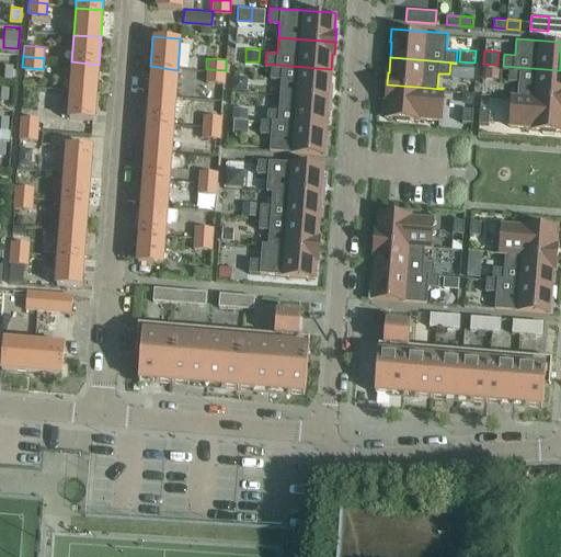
[(71,61),(69,91),(96,92),(99,65),(71,61)]
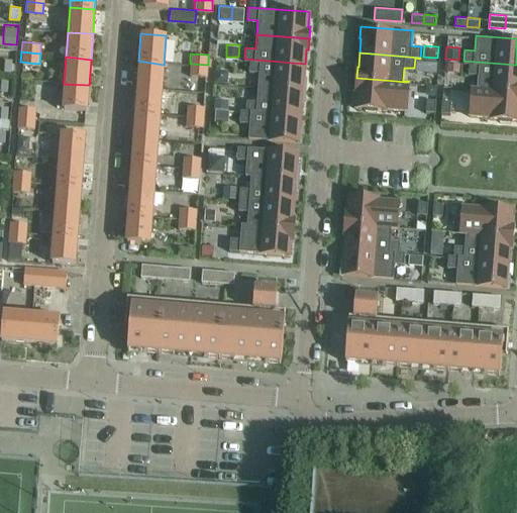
[(2,58),(2,68),(14,69),(15,58),(2,58)]
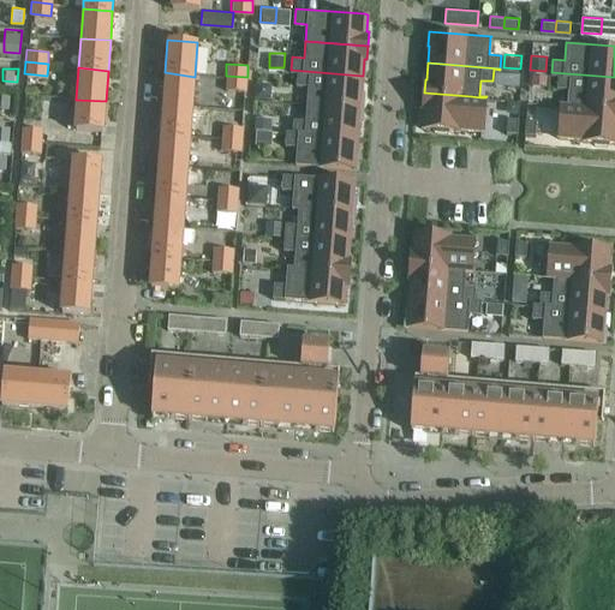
[(362,91),(363,76),(291,70),(291,71),(298,71),(297,83),(309,84),(308,101),(363,106),(364,91),(362,91)]
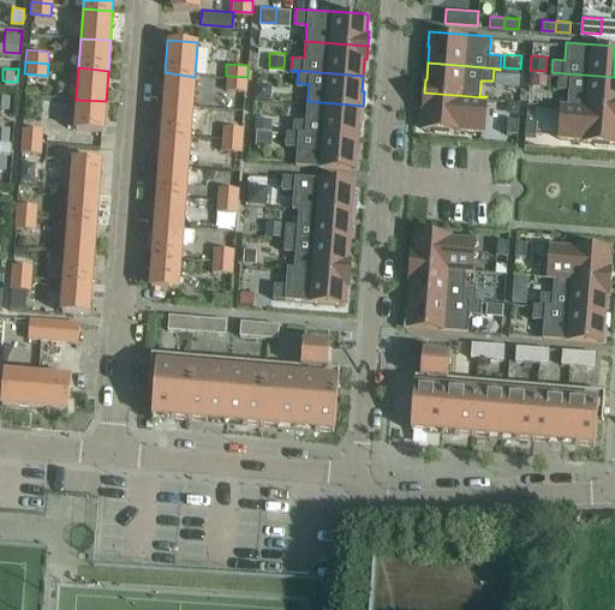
[(531,71),(530,82),(545,83),(547,72),(531,71)]
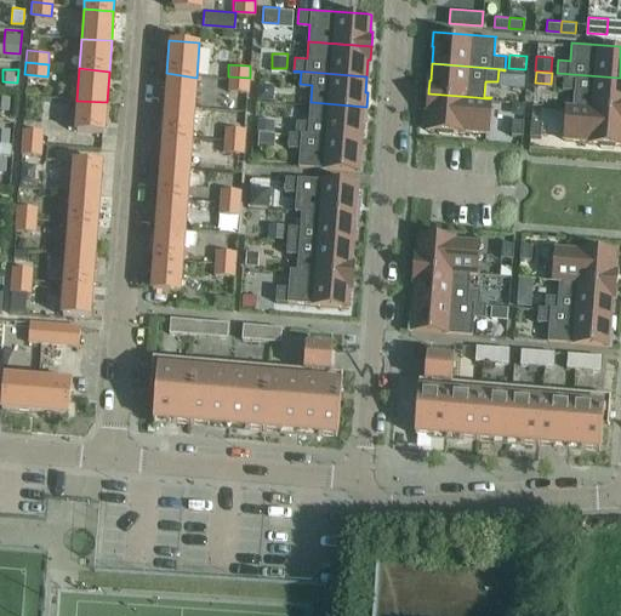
[(166,73),(164,104),(194,109),(197,78),(166,73)]
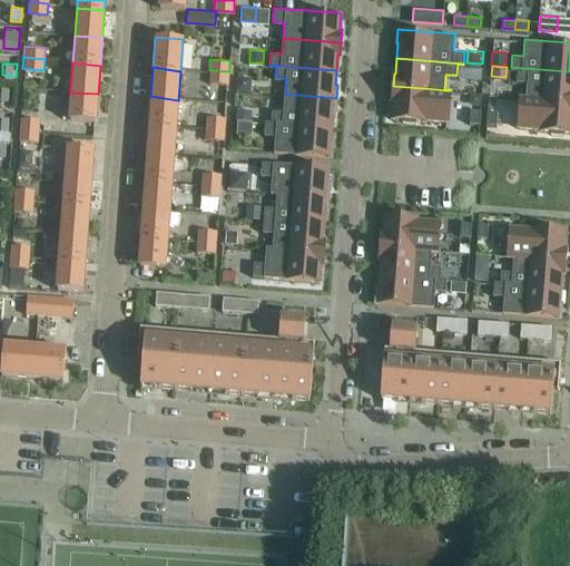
[(470,67),(470,78),(481,78),(481,67),(470,67)]
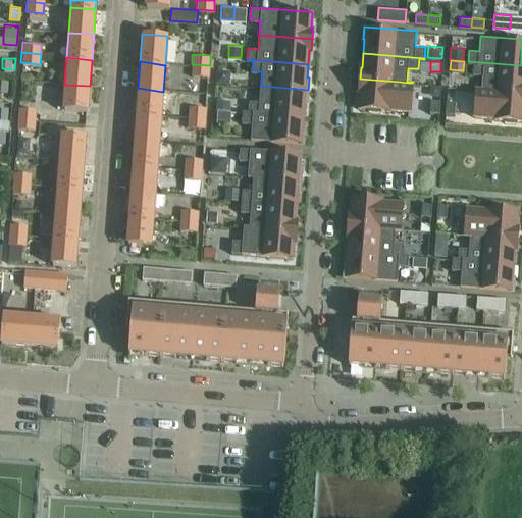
[(521,91),(521,65),(468,61),(468,62),(474,63),(473,73),(483,73),(482,88),(476,87),(476,88),(483,89),(491,89),(521,91)]
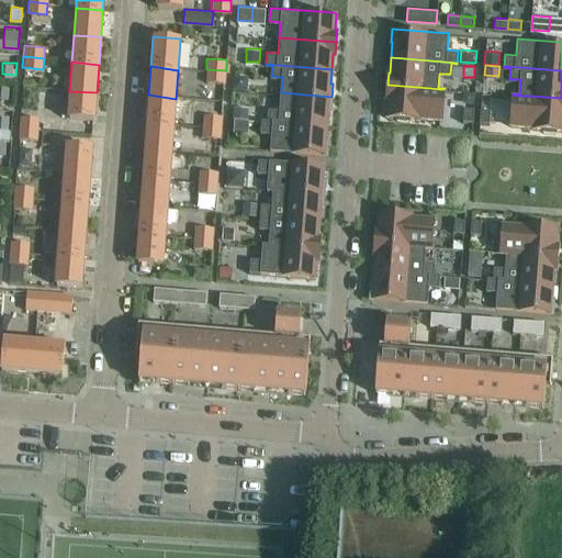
[(225,81),(226,70),(206,69),(205,80),(225,81)]
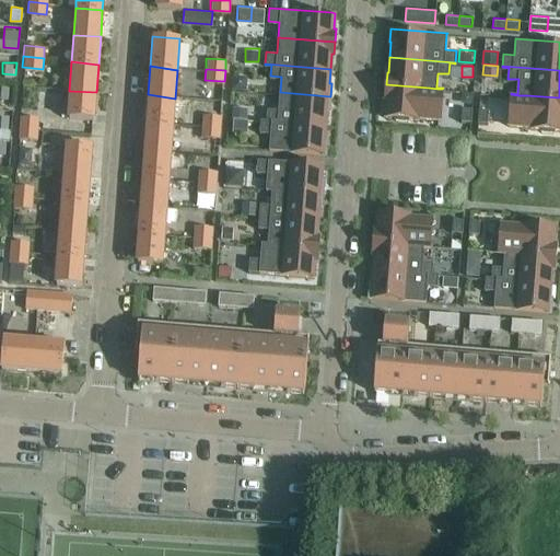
[(233,72),(232,87),(246,88),(247,73),(233,72)]
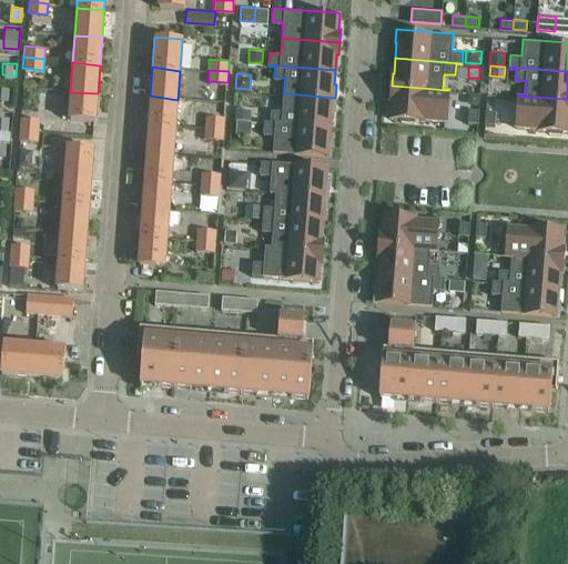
[(1,84),(0,98),(9,98),(10,84),(1,84)]
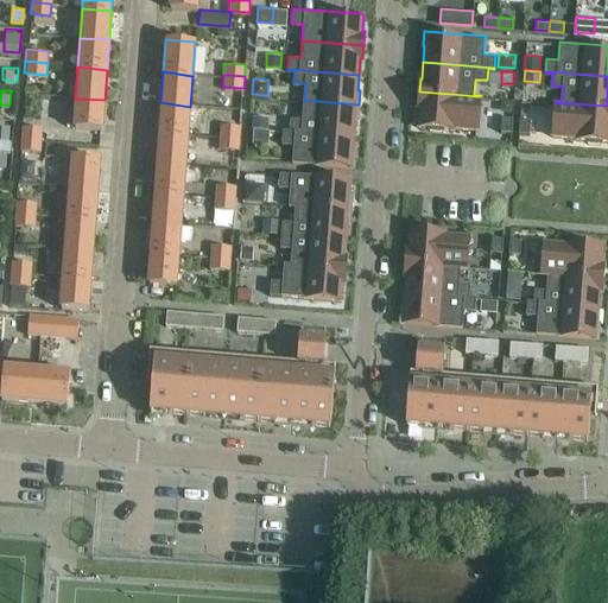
[(477,127),(480,96),(475,96),(466,95),(419,91),(418,106),(419,106),(418,124),(430,125),(430,127),(442,128),(443,126),(454,127),(454,126),(477,127)]
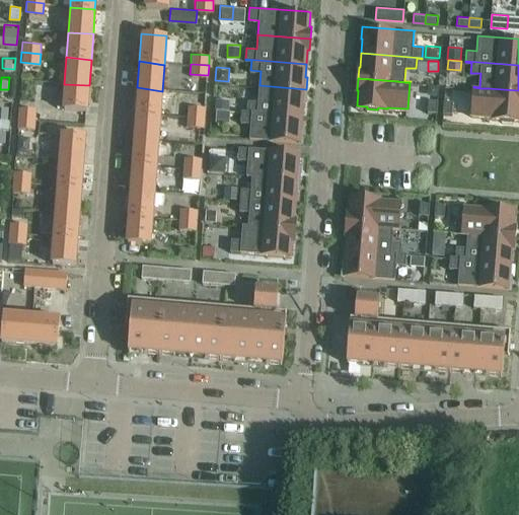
[(428,82),(427,90),(432,92),(437,92),(437,83),(428,82)]
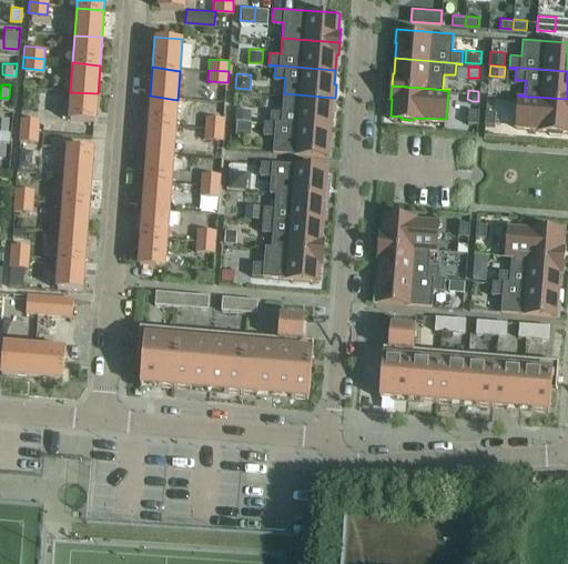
[(61,114),(69,114),(68,118),(95,120),(98,93),(70,92),(69,103),(61,103),(61,114)]
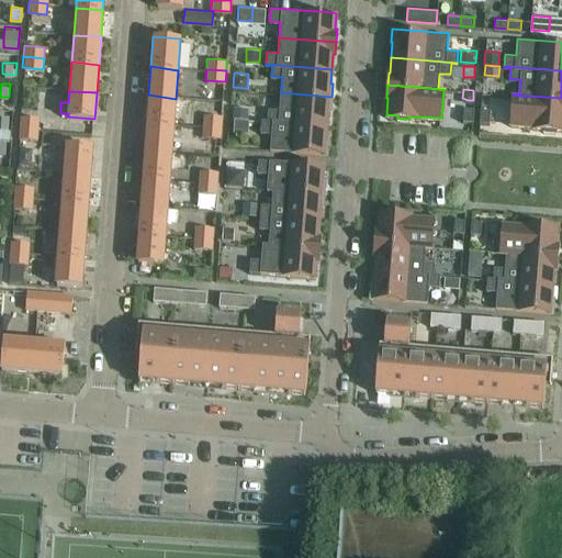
[(330,110),(332,97),(281,92),(279,108),(268,108),(268,119),(261,118),(261,119),(327,124),(328,109),(330,110)]
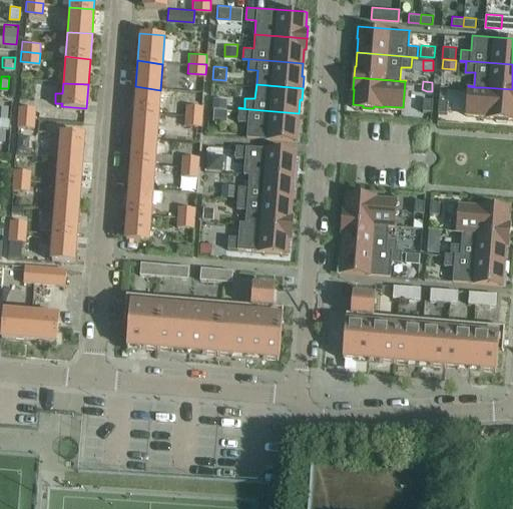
[(135,86),(133,112),(158,114),(158,110),(160,90),(135,86)]
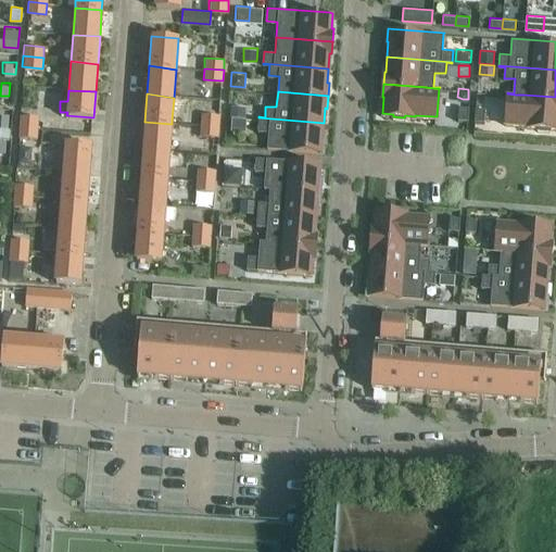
[(555,97),(523,95),(515,95),(507,93),(505,122),(527,124),(527,125),(538,126),(538,127),(548,128),(550,127),(555,127),(555,97)]
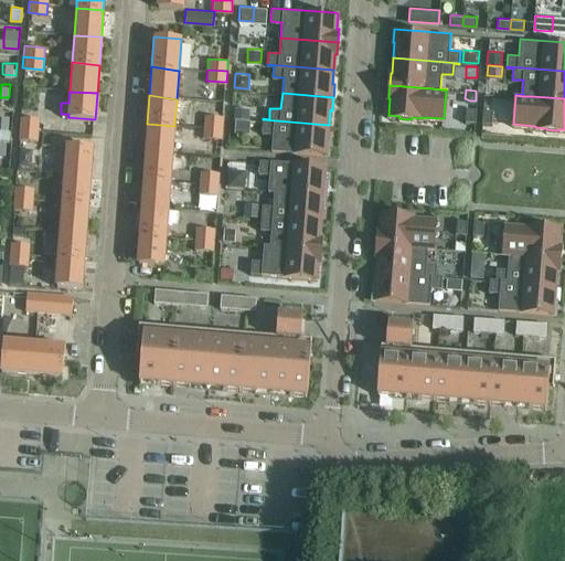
[(235,105),(234,116),(248,117),(249,106),(235,105)]
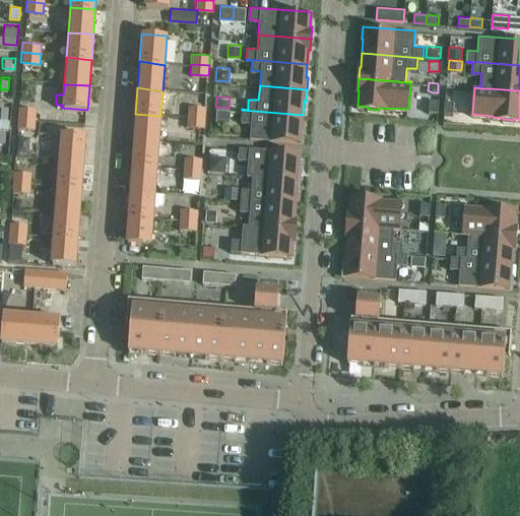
[(438,111),(439,100),(429,99),(428,111),(438,111)]
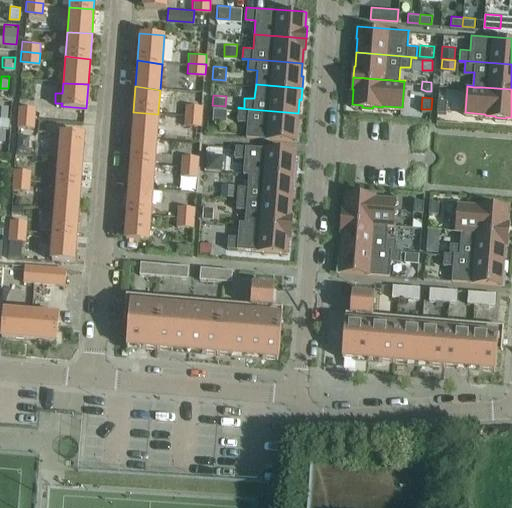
[(446,111),(447,99),(438,98),(437,110),(446,111)]
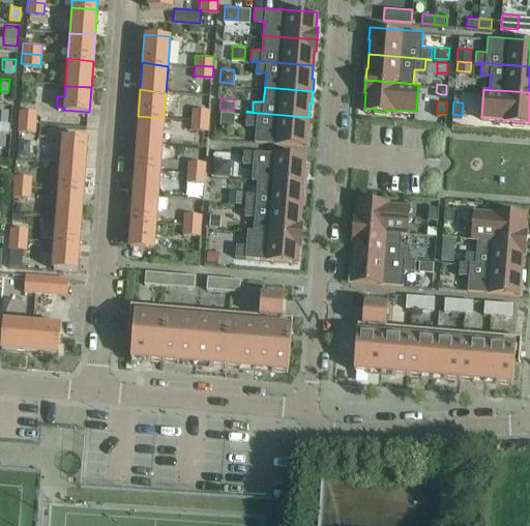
[(2,108),(1,120),(9,120),(10,108),(2,108)]
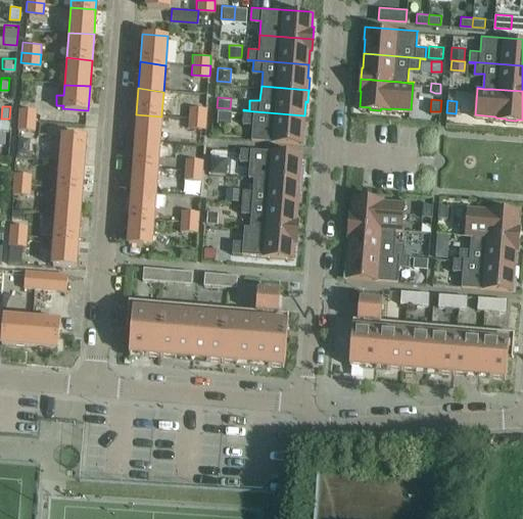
[(188,106),(188,115),(206,118),(207,107),(188,106)]
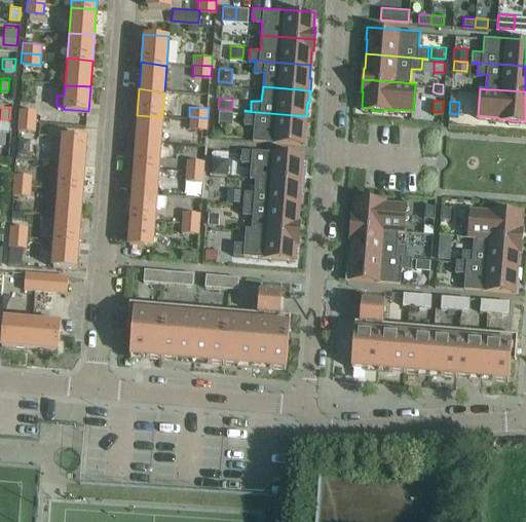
[(19,108),(16,128),(35,131),(37,109),(19,108)]
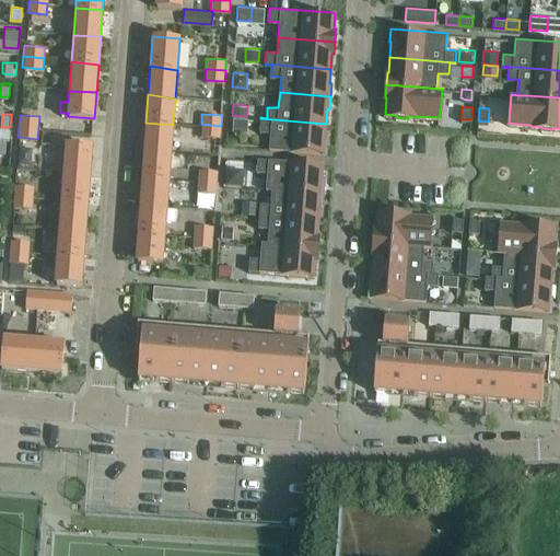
[(233,117),(233,129),(247,130),(247,118),(233,117)]
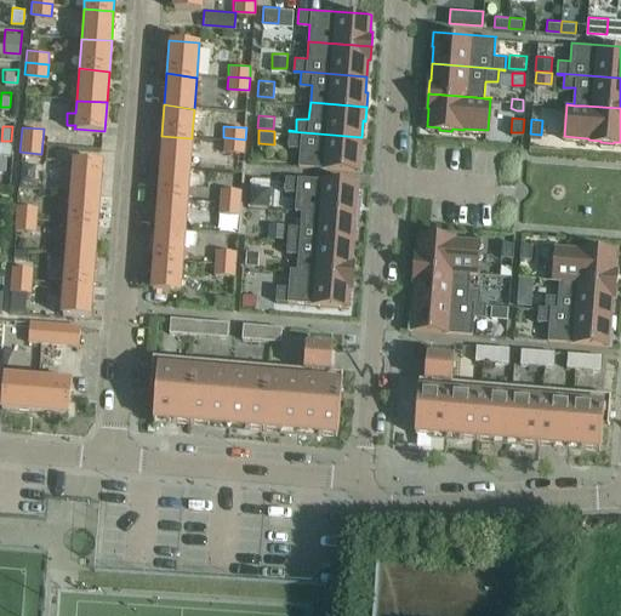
[(360,154),(362,137),(289,131),(288,144),(300,146),(298,164),(362,169),(363,154),(360,154)]
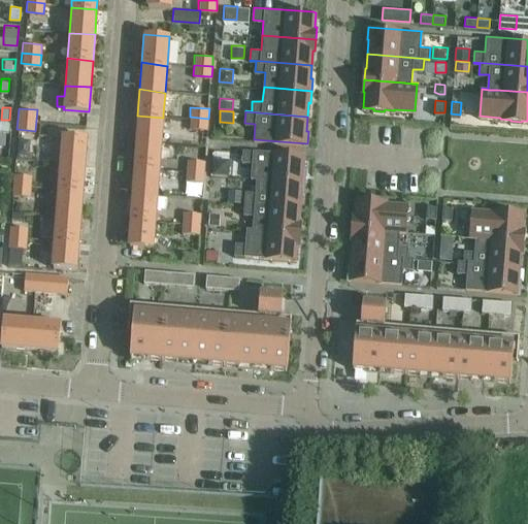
[(137,116),(135,141),(161,143),(162,126),(171,127),(171,115),(163,113),(163,118),(137,116)]
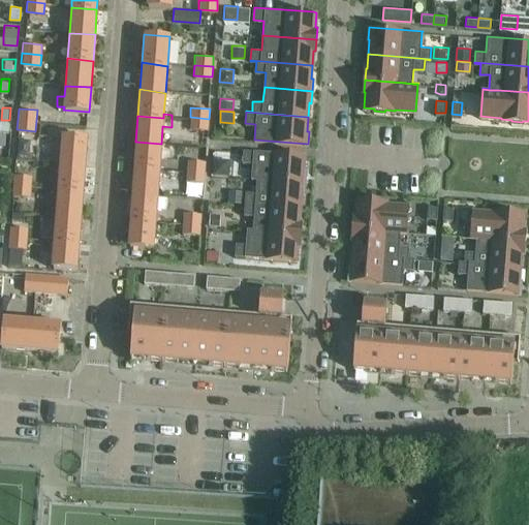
[(208,128),(209,119),(190,117),(189,127),(208,128)]
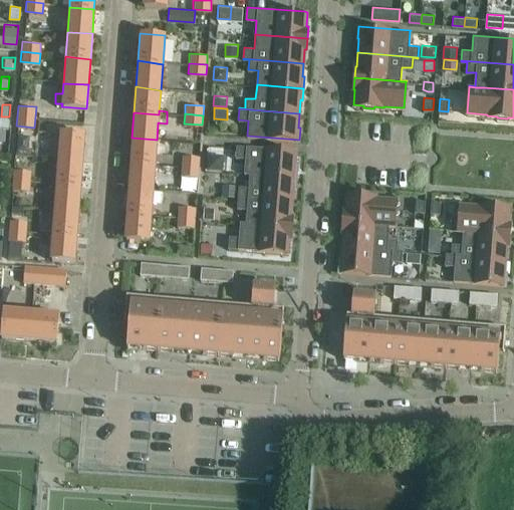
[(0,115),(0,124),(9,125),(9,116),(1,116),(0,115)]
